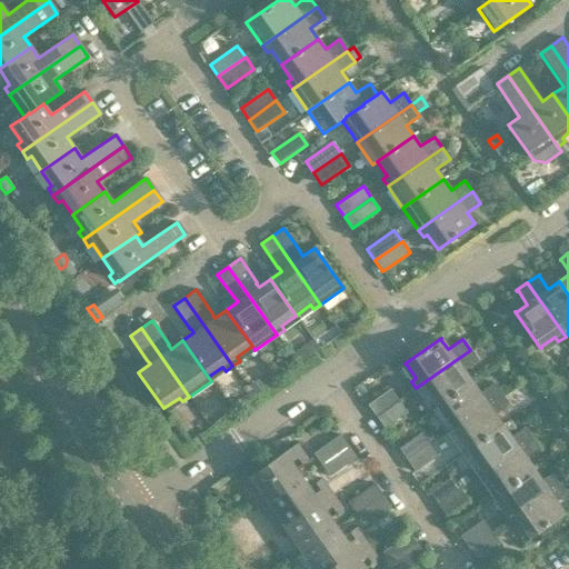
[(303,346),(291,355),(298,365),(310,356),(303,346)]
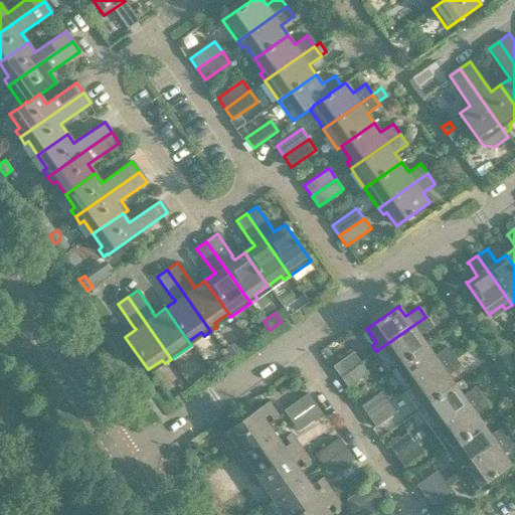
[(425,317),(376,351),(390,371),(395,368),(426,346),(419,337),(434,327),(425,317)]
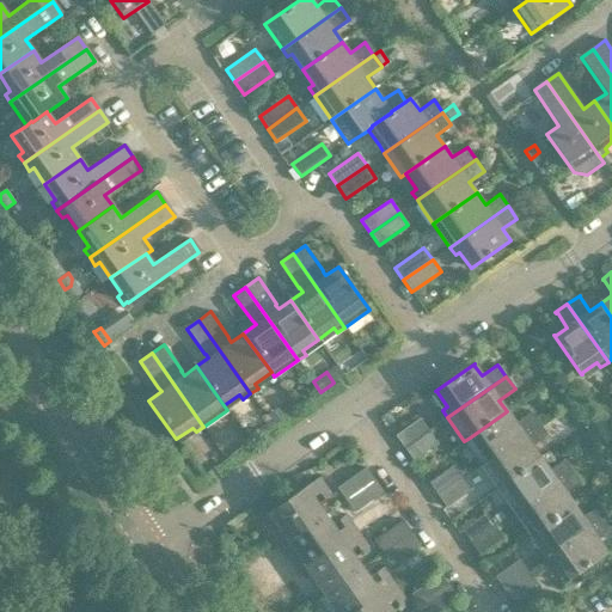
[(280,408),(268,416),(274,424),(286,416),(280,408)]
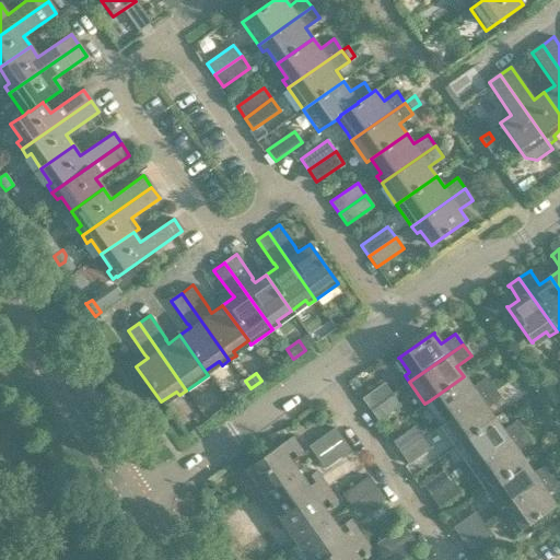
[(440,426),(493,388),(486,376),(471,387),(464,376),(430,400),(440,415),(434,418),(440,426)]
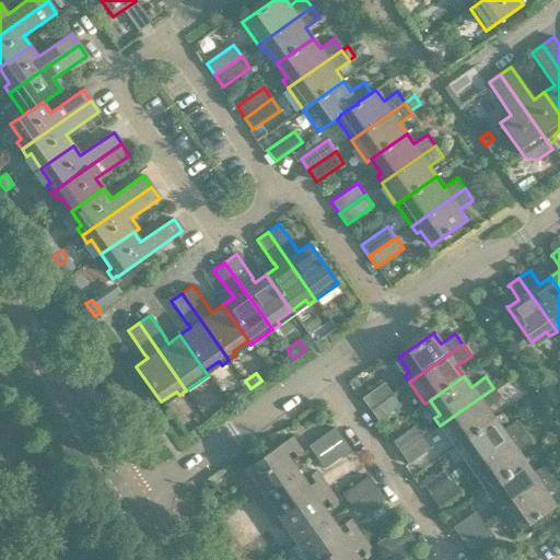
[(362,399),(370,410),(392,395),(384,383),(362,399)]
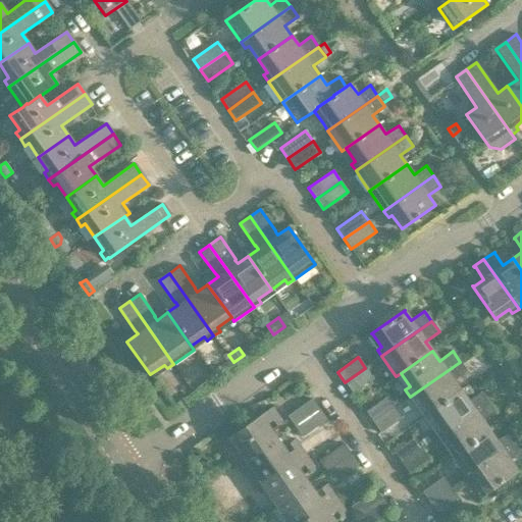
[(467,372),(460,362),(410,397),(414,403),(419,400),(428,413),(461,392),(454,381),(467,372)]
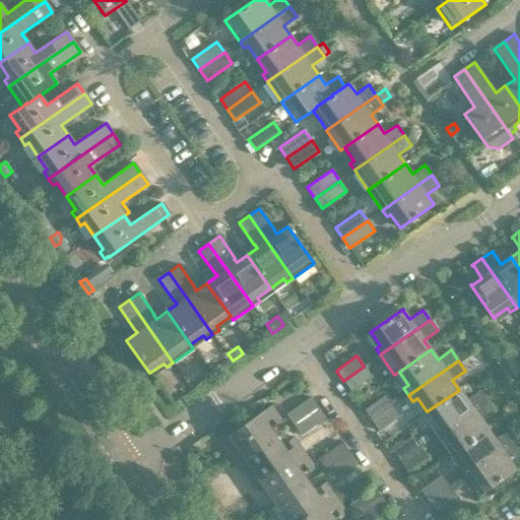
[(364,367),(343,381),(350,391),(372,377),(364,367)]
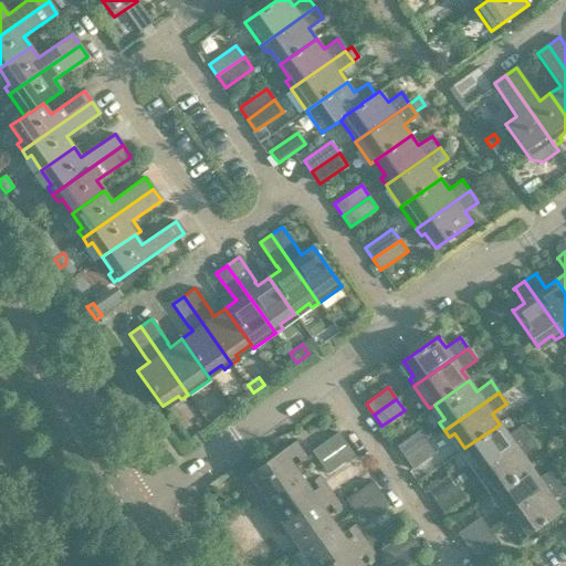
[(475,473),(530,436),(522,425),(506,435),(500,425),(464,448),(475,463),(470,467),(475,473)]
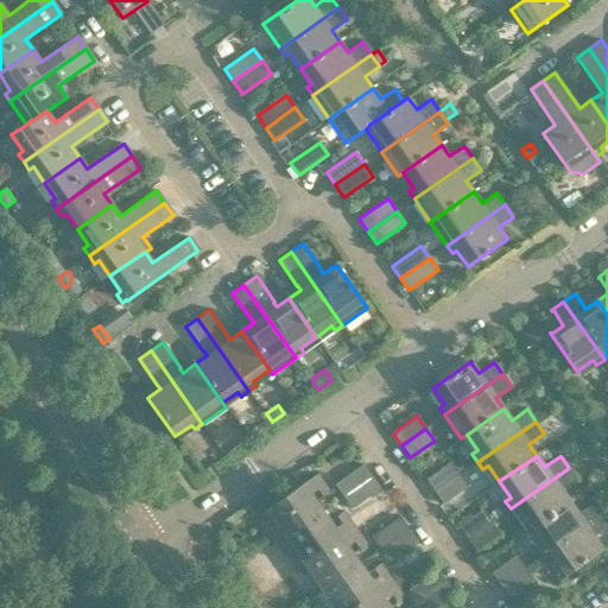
[(425,480),(435,492),(458,475),(450,463),(425,480)]
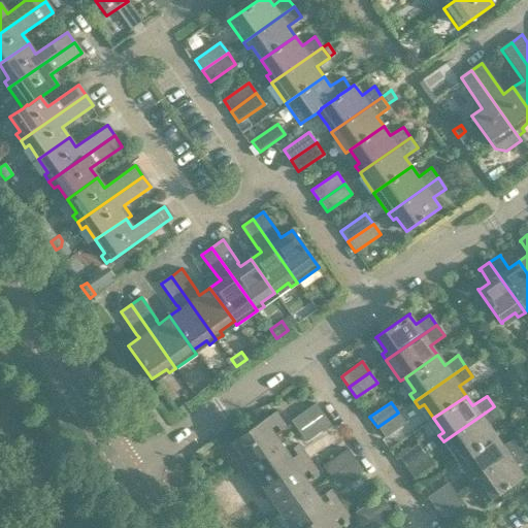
[(290,421),(298,432),(323,414),(316,403),(290,421)]
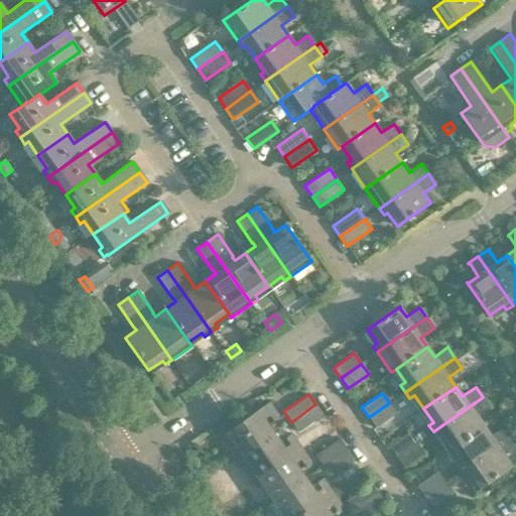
[(490,407),(483,397),(433,431),(437,438),(442,435),(452,448),(483,426),(477,417),(490,407)]
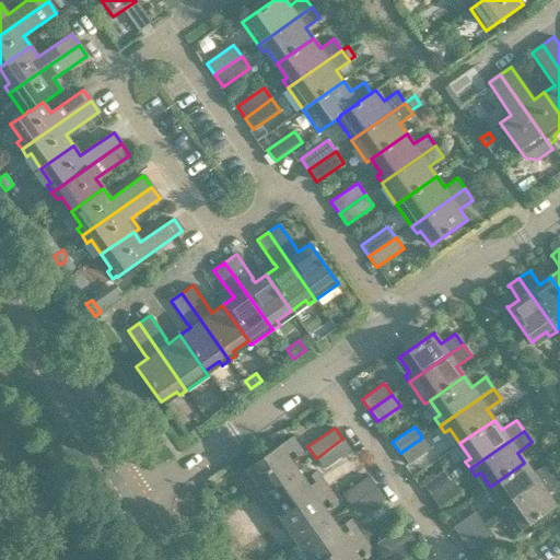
[(251,479),(263,496),(296,471),(290,462),(304,453),(292,436),(240,474),(245,482),(251,479)]
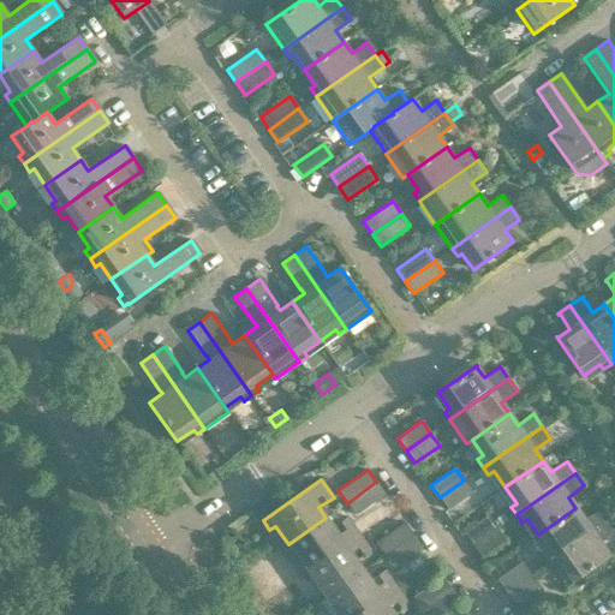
[(464,481),(440,497),(448,511),(472,493),(464,481)]
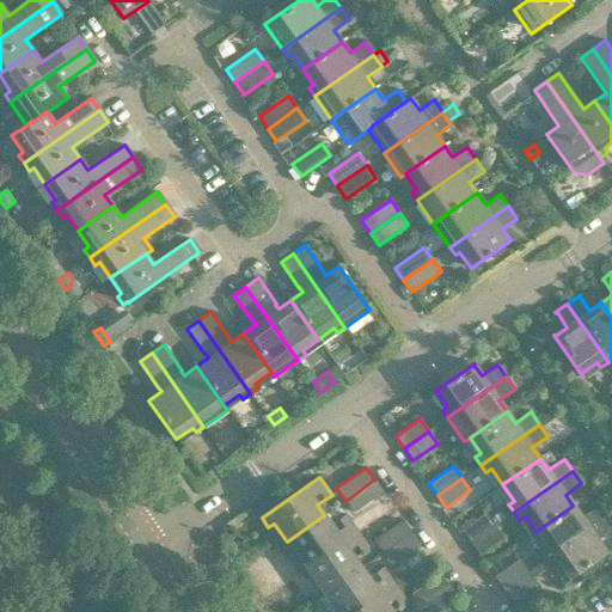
[(383,493),(374,479),(346,501),(354,513),(383,493)]
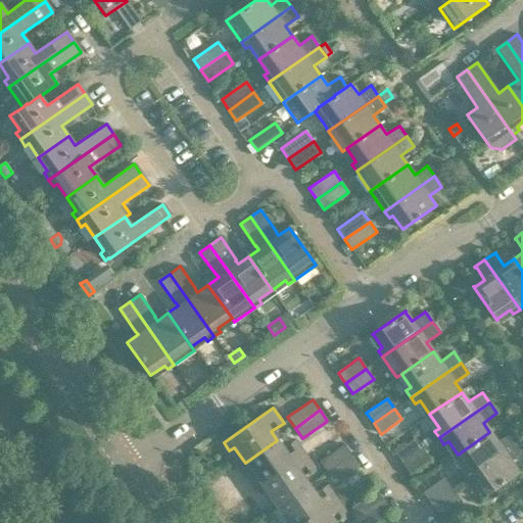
[(467,478),(517,442),(510,432),(496,442),(489,432),(458,455),(467,468),(463,471),(467,478)]
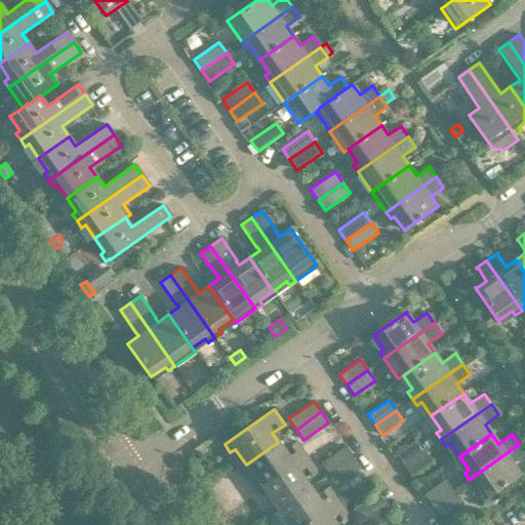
[(396,455),(404,466),(425,451),(417,440),(396,455)]
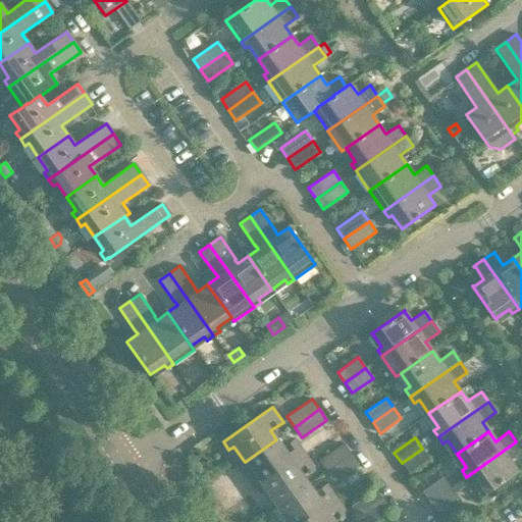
[(245,462),(238,466),(254,489),(255,487),(305,453),(296,438),(282,448),(276,439),(245,462)]
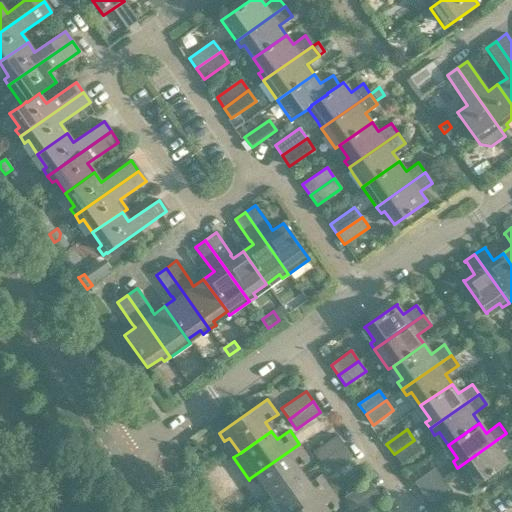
[(511,444),(511,441),(506,433),(457,468),(462,474),(466,471),(476,484),(475,485),(508,462),(507,462),(500,453),(511,444)]
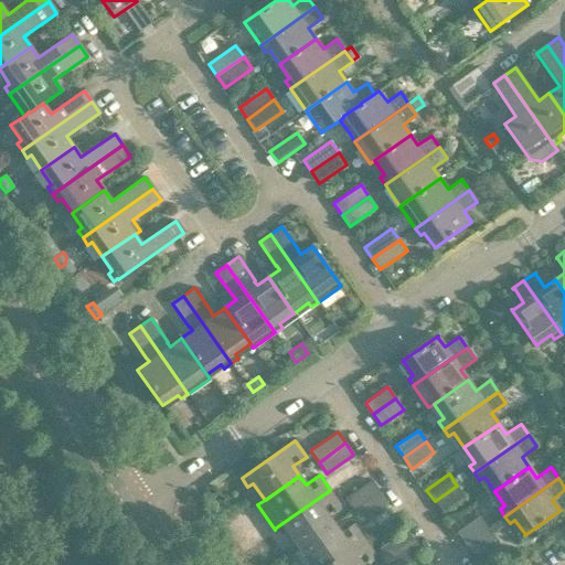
[(344,499),(353,511),(380,492),(372,480),(344,499)]
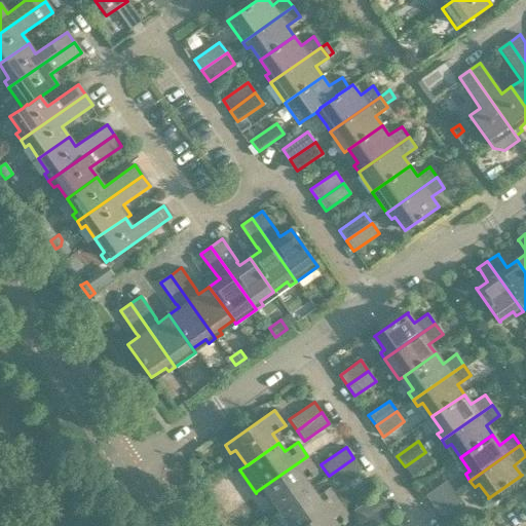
[(425,452),(405,466),(412,477),(433,462),(425,452)]
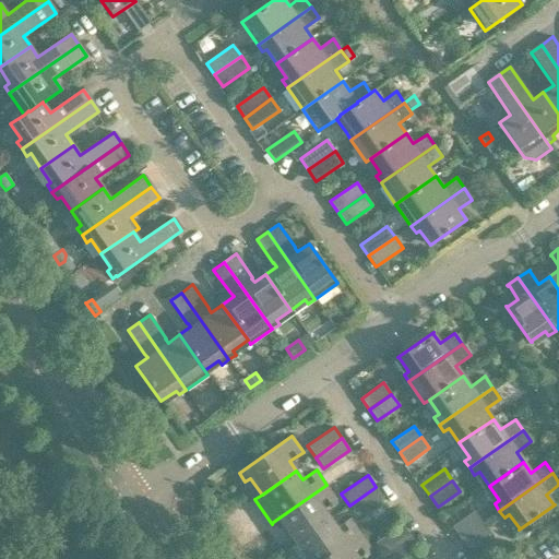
[(284,526),(296,543),(330,519),(323,509),(337,500),(326,485),(273,522),(278,530),(284,526)]
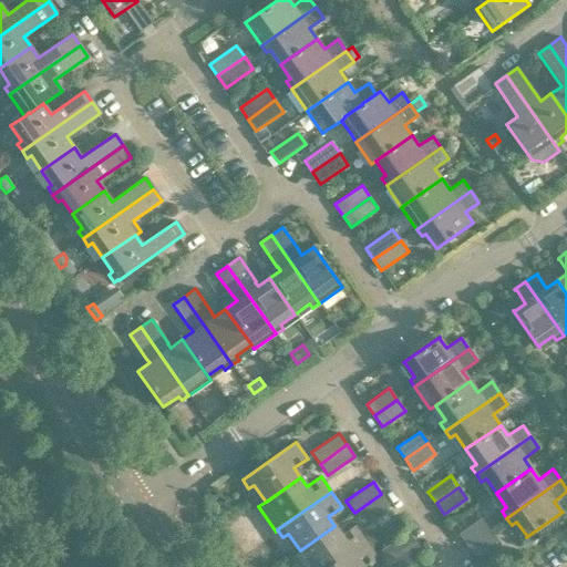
[(389,505),(381,494),(354,513),(362,524),(389,505)]
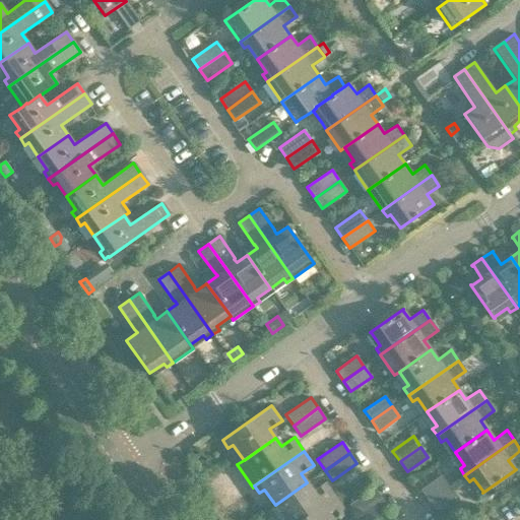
[(420,491),(428,501),(448,486),(441,476),(420,491)]
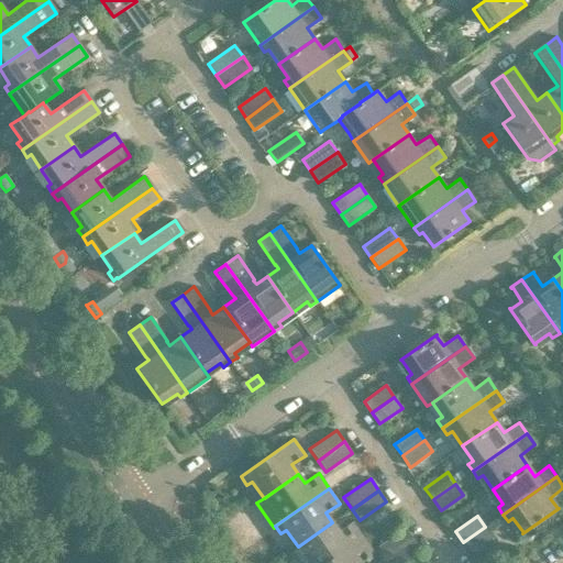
[(327,562),(363,538),(353,522),(339,531),(332,522),(298,547),(309,562),(327,562)]
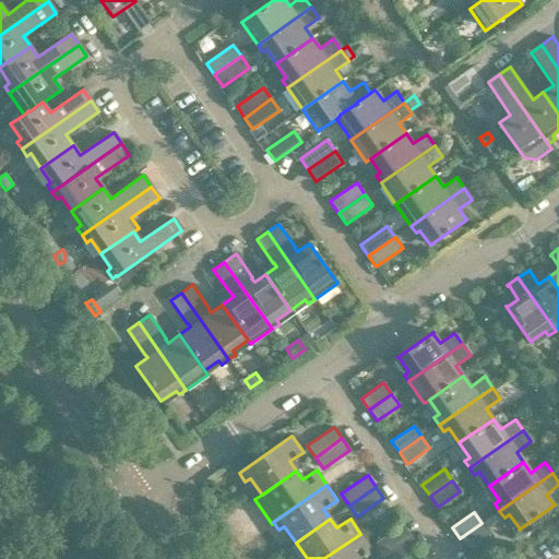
[(482,523),(460,538),(467,550),(490,534),(482,523)]
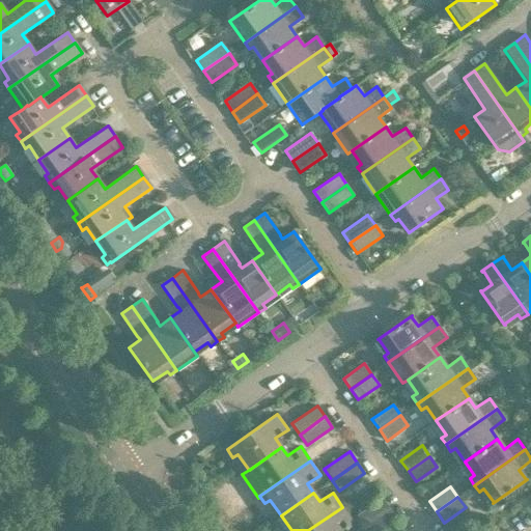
[(357,515),(364,527),(390,508),(382,498),(357,515)]
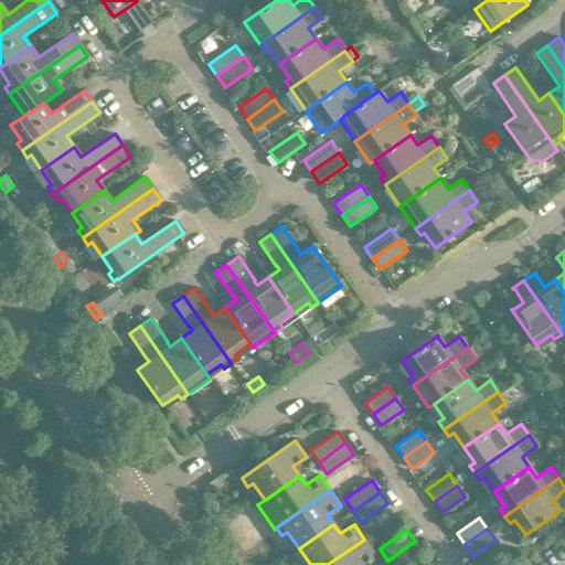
[(362,564),(375,555),(364,540),(328,564),(362,564)]
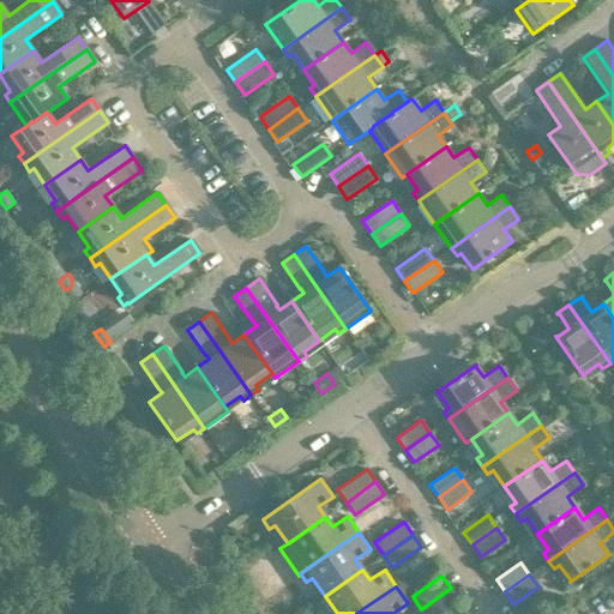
[(439,613),(459,601),(451,588),(421,609),(425,613),(439,613)]
